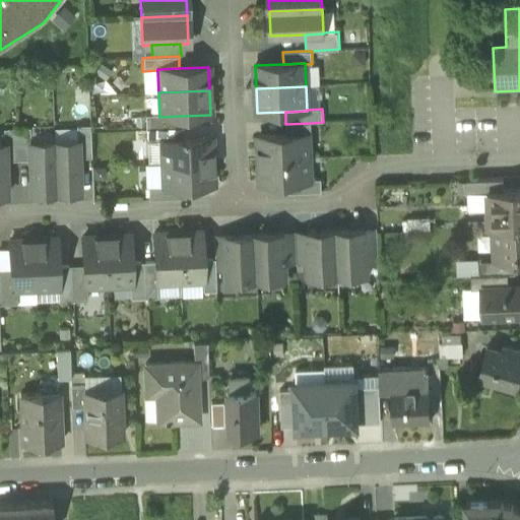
[(159,116),(144,117),(145,130),(182,128),(181,116),(159,117),(159,116)]
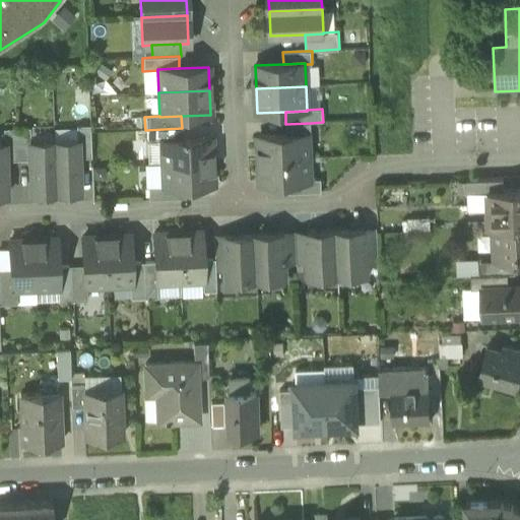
[(311,123),(285,124),(286,135),(308,134),(308,135),(312,135),(311,123)]
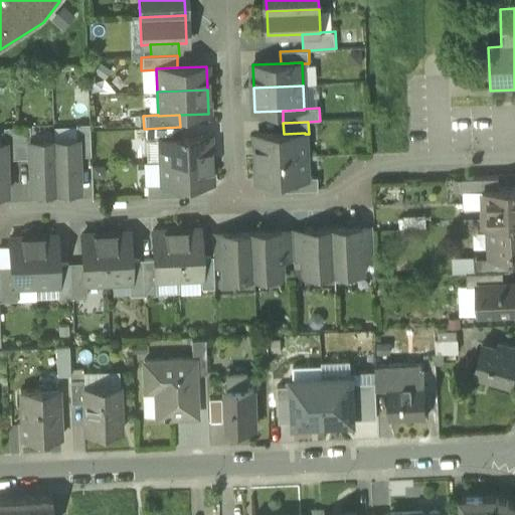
[(89,123),(75,123),(76,138),(77,138),(78,155),(90,155),(89,123)]
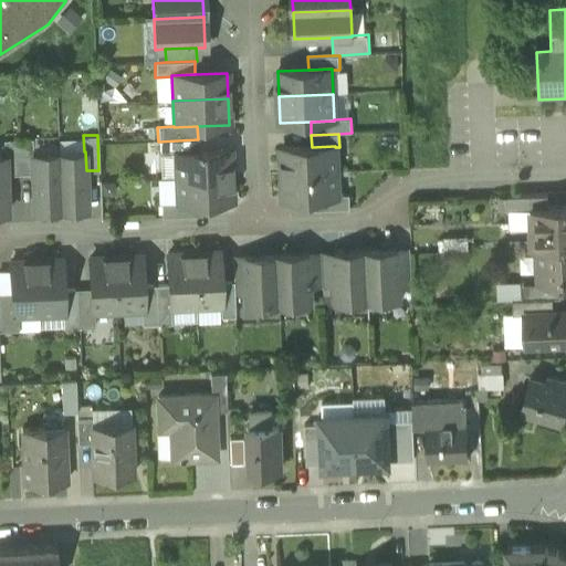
[(17,137),(3,138),(4,154),(6,154),(7,174),(19,174),(17,137)]
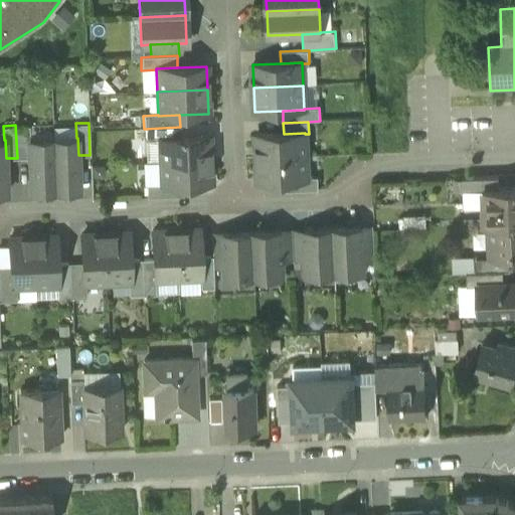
[(29,125),(15,125),(17,158),(30,157),(29,139),(30,139),(29,125)]
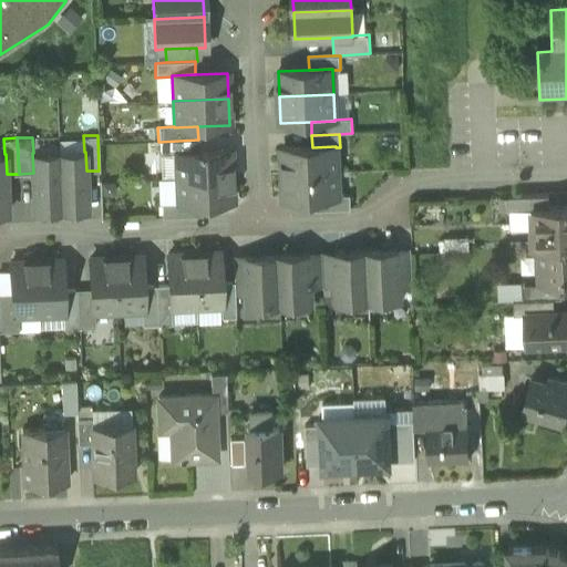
[(198,140),(158,142),(158,156),(175,155),(175,154),(198,153),(198,140)]
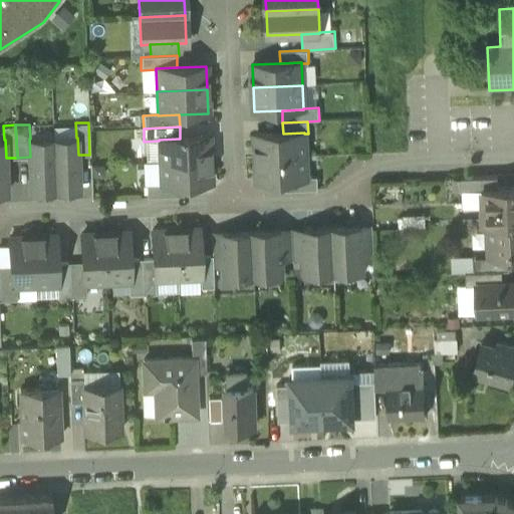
[(283,134),(255,136),(256,159),(305,157),(304,134),(304,133),(283,134)]
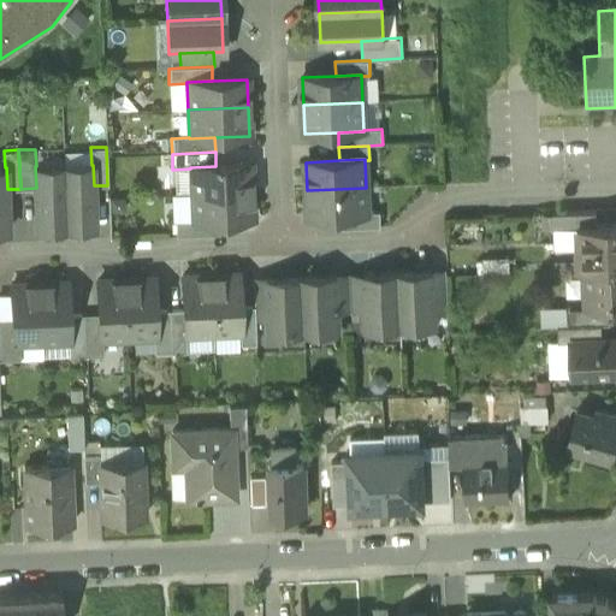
[(92,165),(63,166),(65,229),(95,227),(94,185),(93,165),(92,165)]
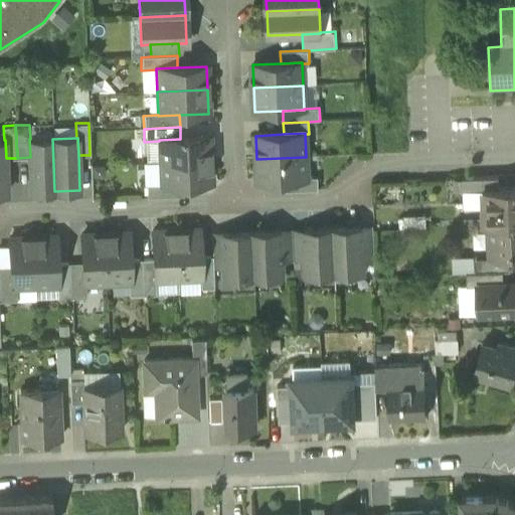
[(180,139),(159,140),(159,141),(160,163),(210,161),(209,138),(180,139)]
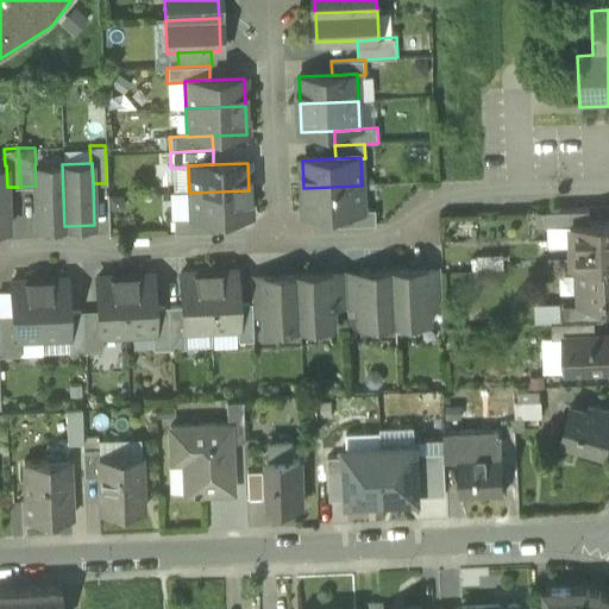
[(36,164),(35,164),(36,186),(37,227),(64,226),(62,164),(36,164)]
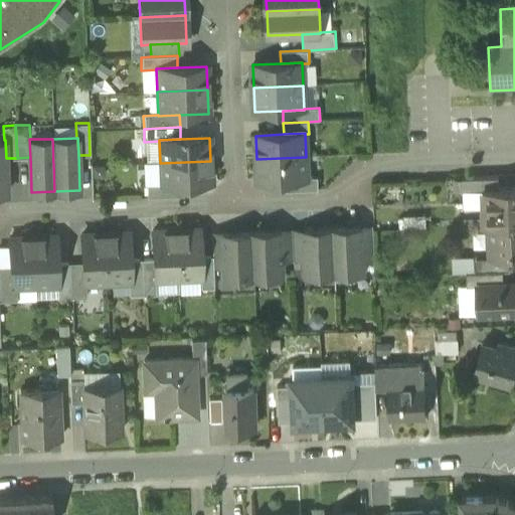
[(306,157),(256,159),(258,182),(286,181),(307,180),(307,179),(306,157)]
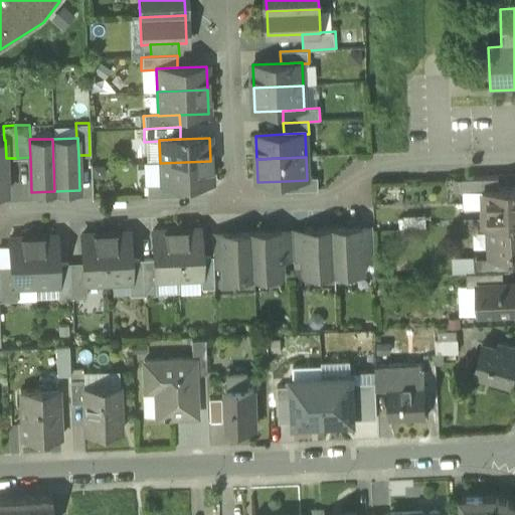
[(210,161),(160,163),(161,186),(161,187),(182,186),(211,185),(210,161)]
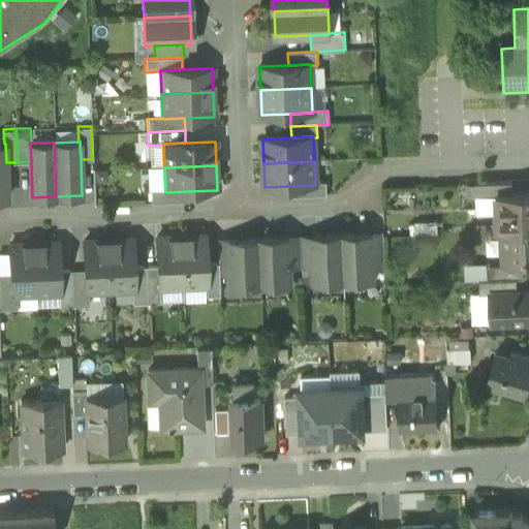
[(315,185),(293,186),(293,198),(328,197),(327,184),(315,184),(315,185)]
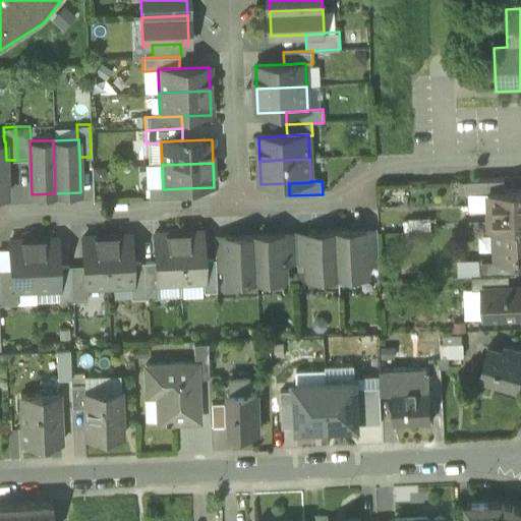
[(504,181),(467,182),(468,195),(487,194),(487,192),(505,191),(504,181)]
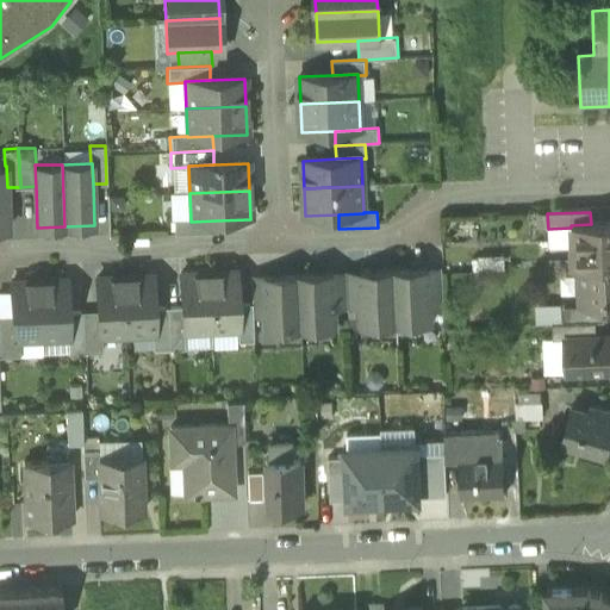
[(191,221),(173,221),(174,236),(217,235),(216,221),(191,222),(191,221)]
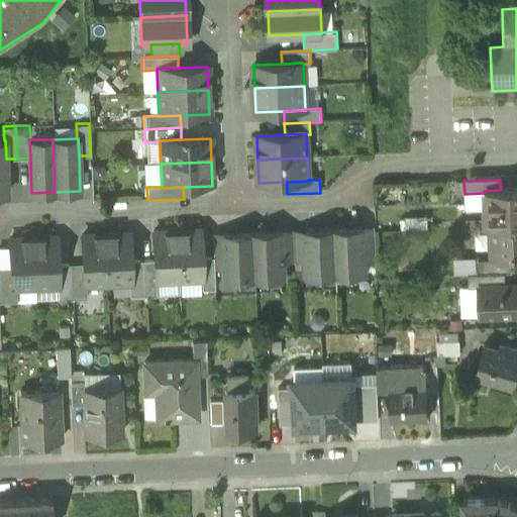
[(516,189),(501,190),(484,191),(484,193),(485,209),(516,207),(516,189)]
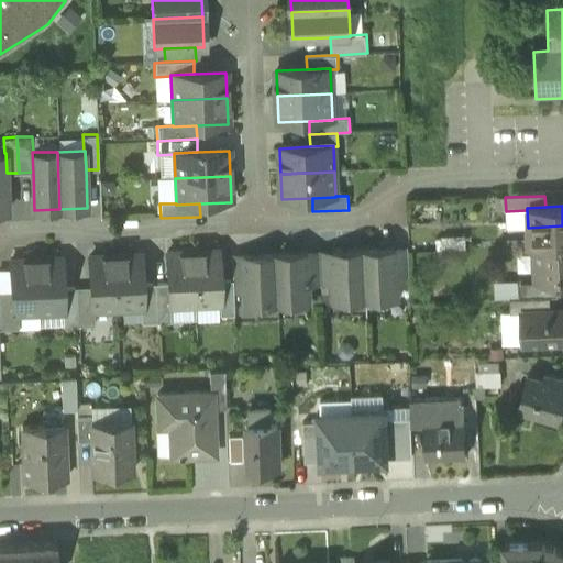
[(562,225),(528,228),(529,247),(533,247),(562,245),(562,225)]
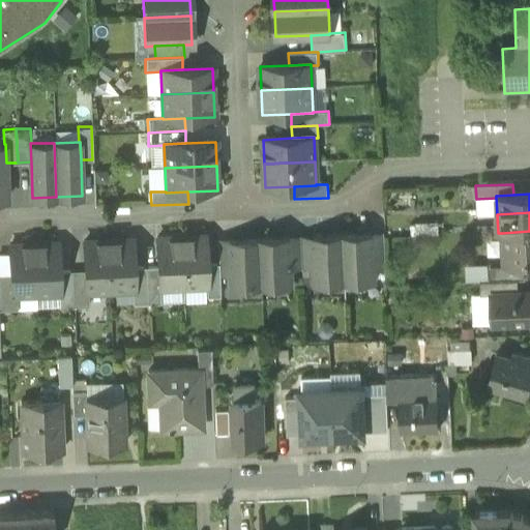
[(529,231),(502,233),(503,267),(504,268),(524,267),(529,267),(529,231)]
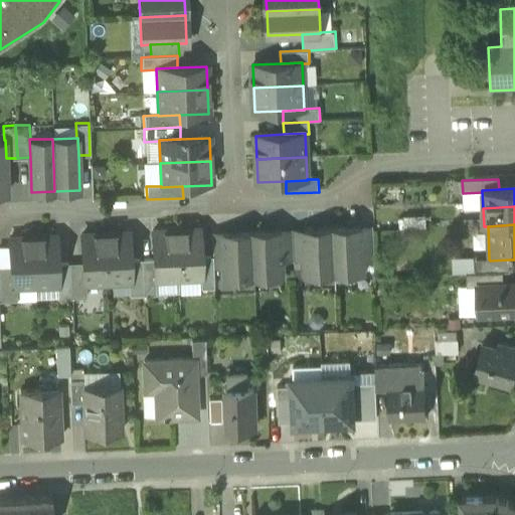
[(360,230),(332,231),(334,277),(362,276),(362,264),(361,232),(360,230)]
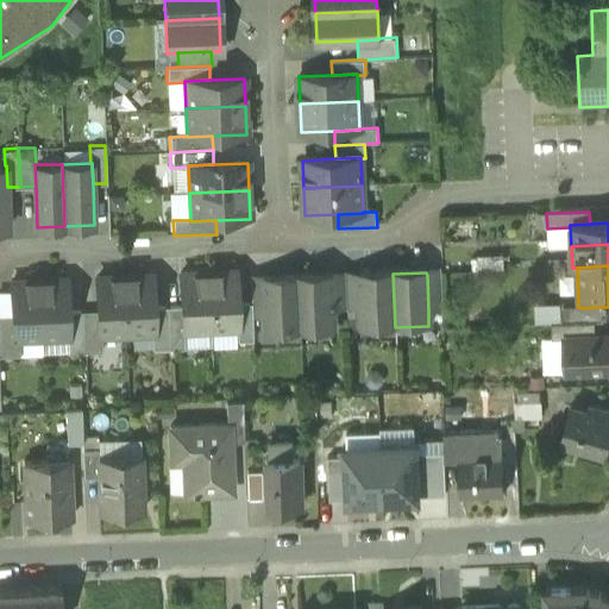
[(236,274),(208,275),(211,333),(237,332),(238,332),(237,307),(236,274)]
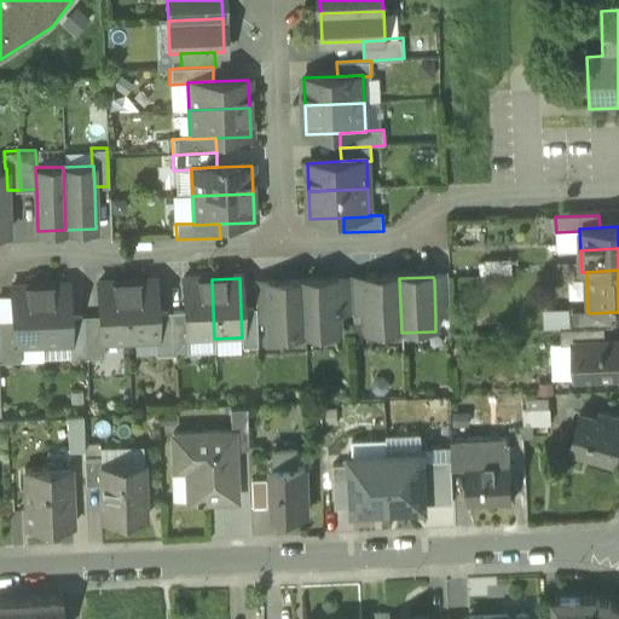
[(399,278),(365,279),(365,282),(366,316),(368,334),(401,333),(399,278)]
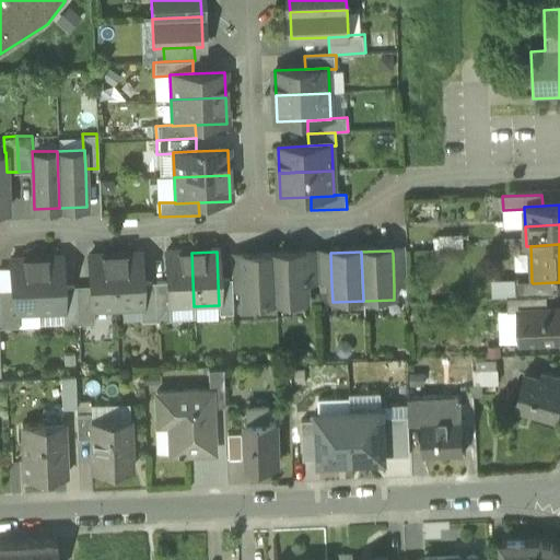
[(405,252),(393,253),(394,287),(407,286),(405,252)]
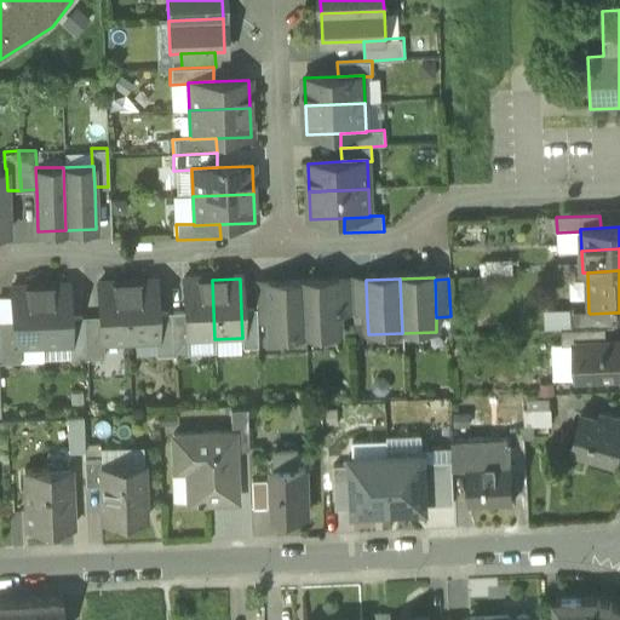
[(212,280),(183,281),(184,315),(185,340),(187,340),(214,339),(212,280)]
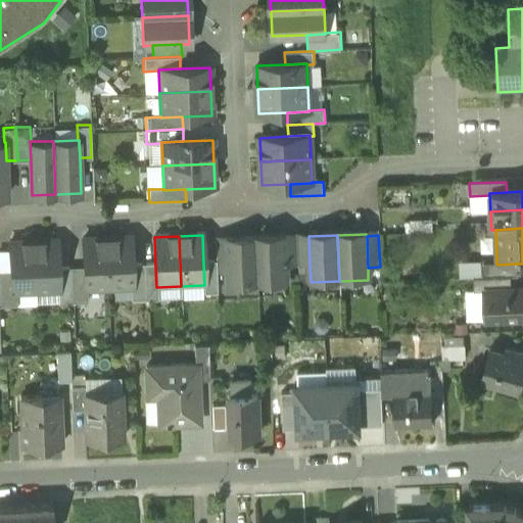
[(284,237),(255,239),(257,285),(286,283),(285,268),(284,239),(284,237)]
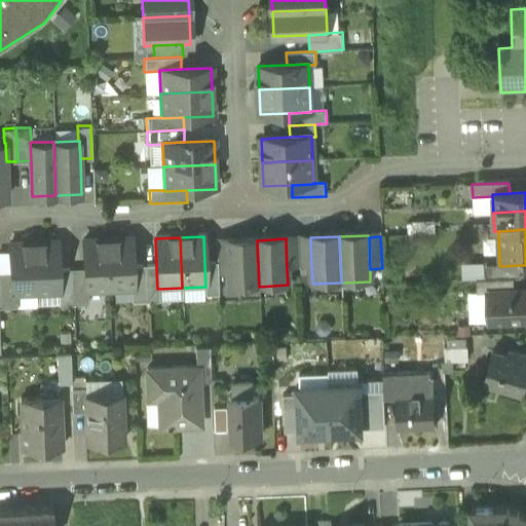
[(130,239),(107,240),(109,291),(133,291),(134,290),(133,268),(130,239)]
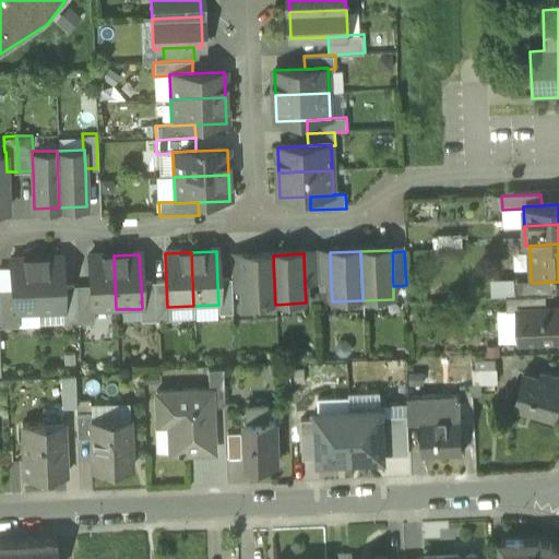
[(323,256),(317,256),(319,286),(331,285),(330,254),(323,256)]
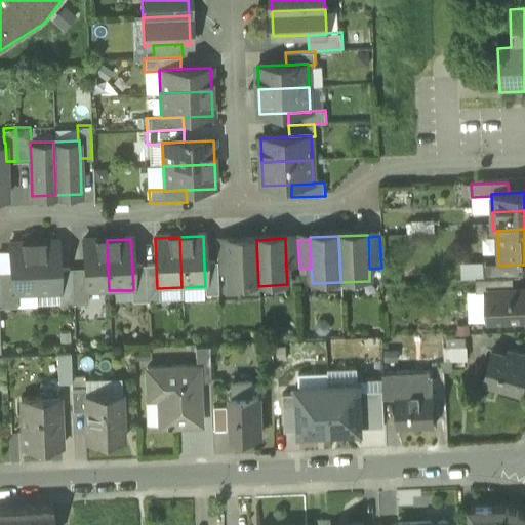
[(107,240),(83,241),(84,270),(85,292),(86,292),(109,290),(107,240)]
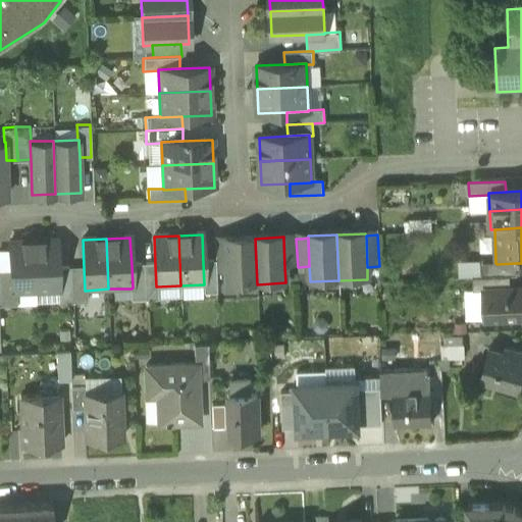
[(255,239),(226,240),(226,242),(228,273),(228,285),(257,284),(255,239)]
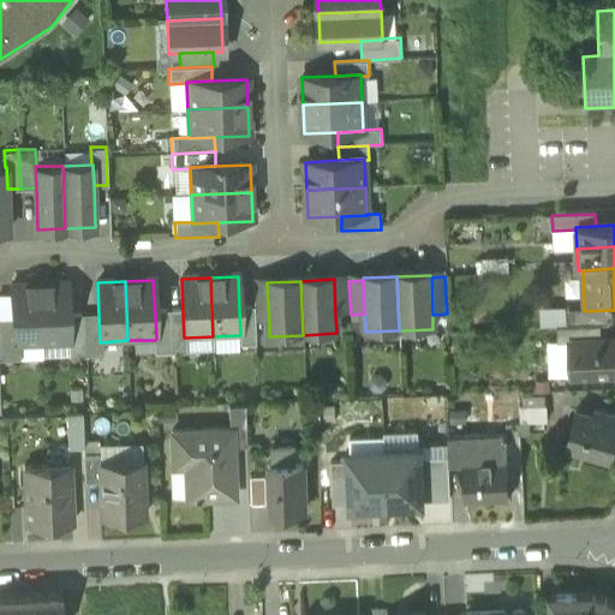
[(348,281),(334,281),(335,315),(351,315),(348,281)]
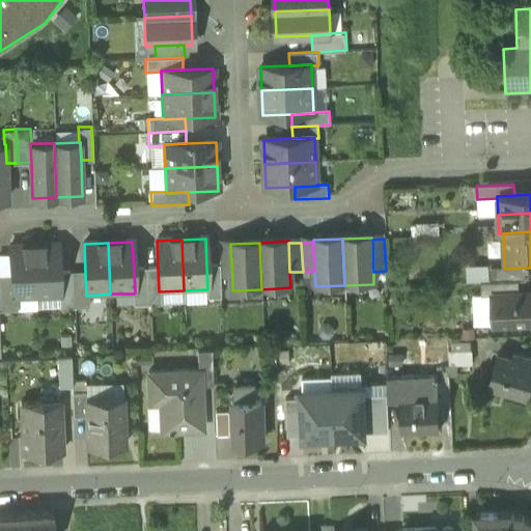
[(57,245),(33,247),(35,298),(59,297),(60,297),(59,274),(57,245)]
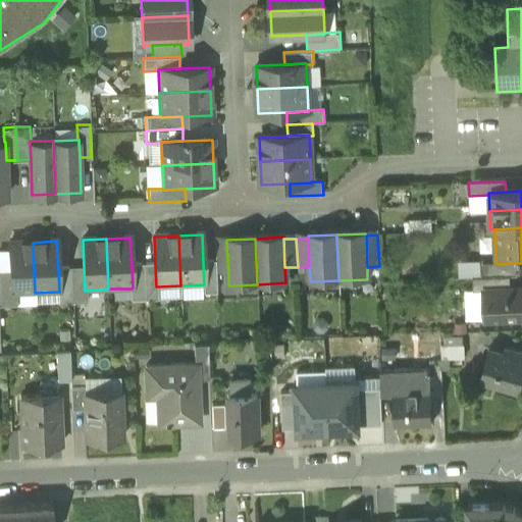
[(226,242),(214,243),(215,262),(216,274),(228,273),(226,242)]
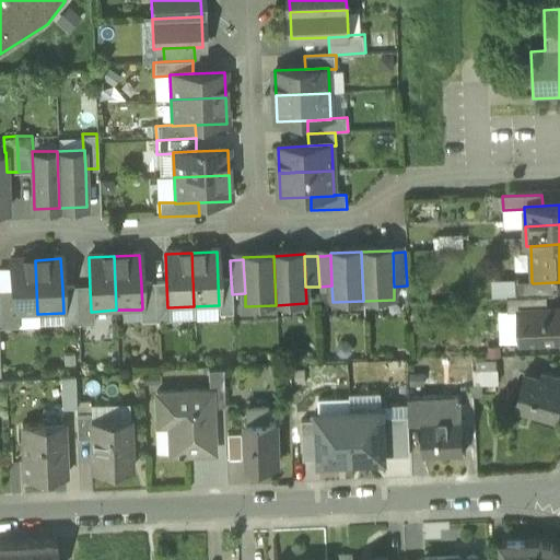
[(35,260),(10,261),(11,291),(12,315),(21,314),(37,314),(35,260)]
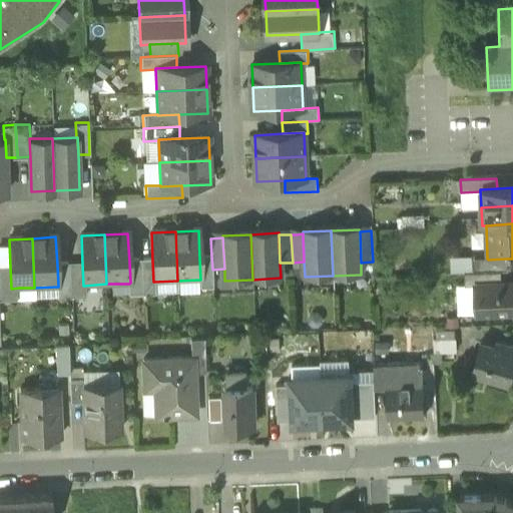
[(211,258),(199,259),(200,280),(199,280),(200,291),(213,291),(212,270),(211,258)]
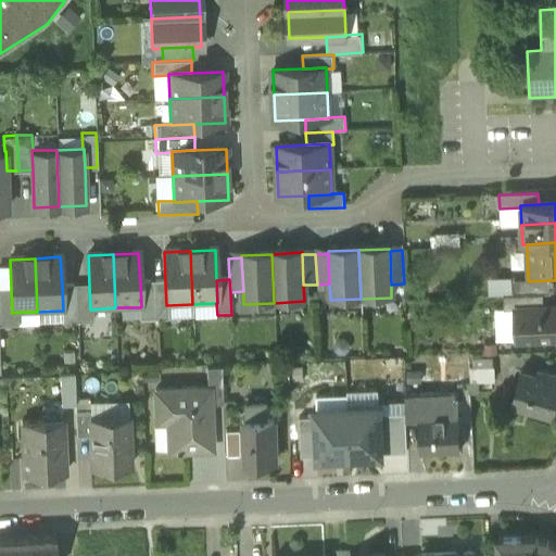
[(529,281),(528,280),(512,280),(512,295),(542,294),(551,294),(550,280),(529,281)]
